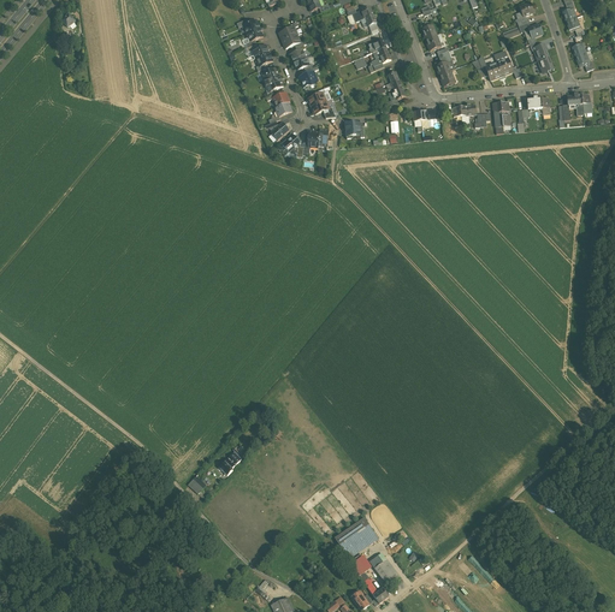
[(530,1),(519,6),(520,10),(522,15),(524,15),(533,11),(530,1)]
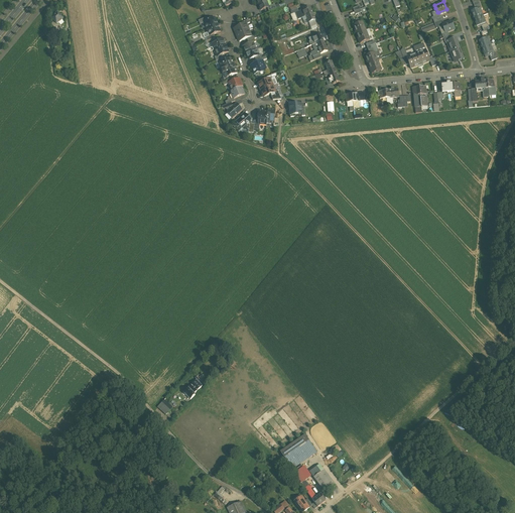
[(309,4),(302,7),(305,13),(311,11),(309,4)]
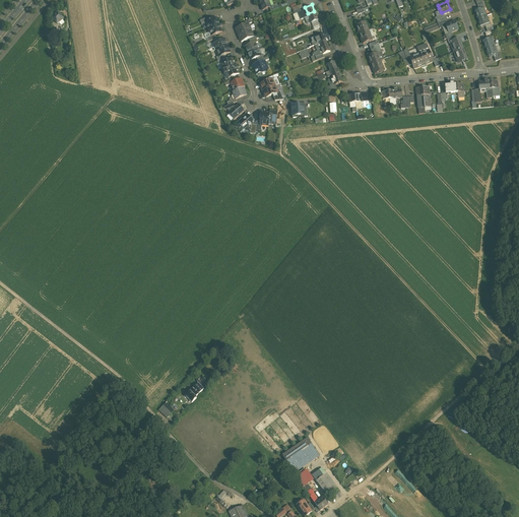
[(478,6),(473,8),(476,16),(485,13),(482,5),(478,6)]
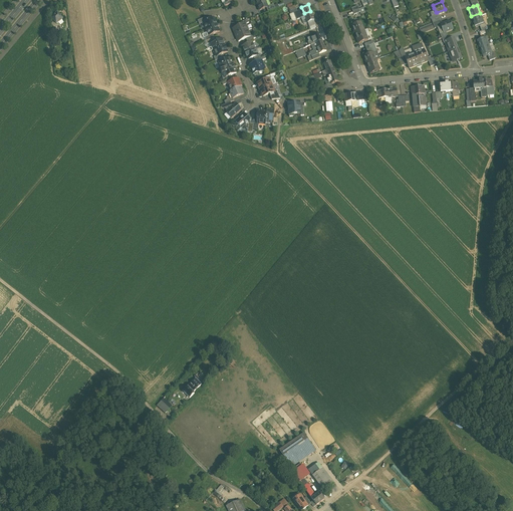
[(296,9),(293,10),(293,12),(295,17),(300,15),(304,13),(301,7),(296,9)]
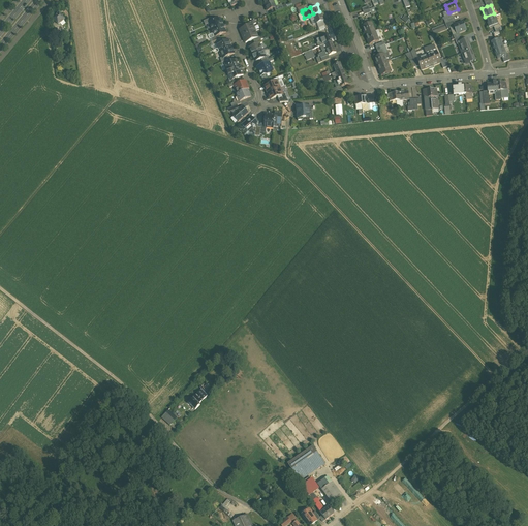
[(446,8),(442,10),(444,17),(444,18),(451,14),(449,12),(448,12),(446,8)]
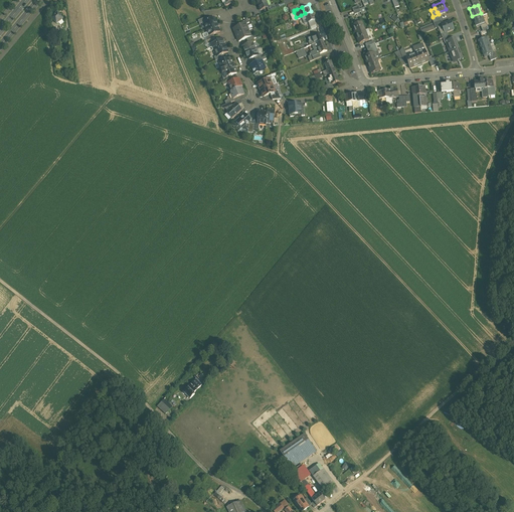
[(57,11),(50,16),(53,19),(55,22),(56,22),(57,23),(58,21),(57,21),(62,17),(57,11)]
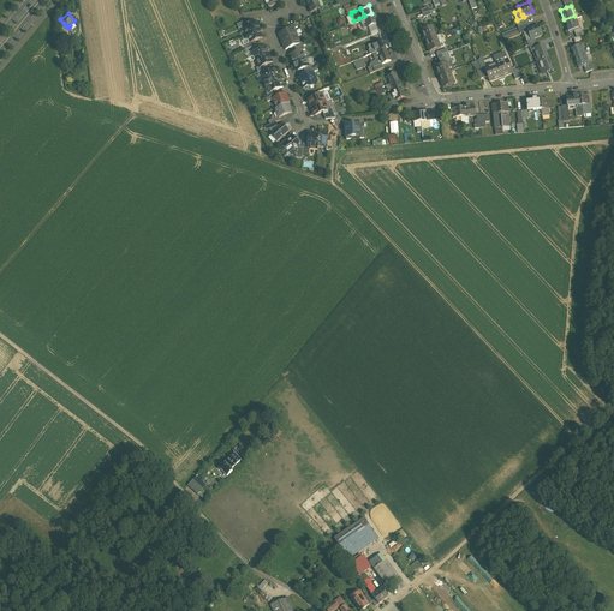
[(371,13),(364,16),(365,19),(367,24),(368,24),(374,22),(375,21),(371,13)]
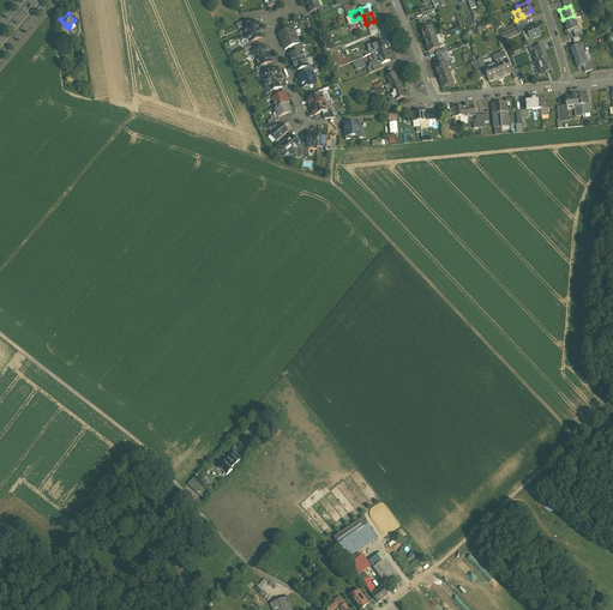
[(574,16),(563,19),(566,28),(571,25),(577,24),(574,16)]
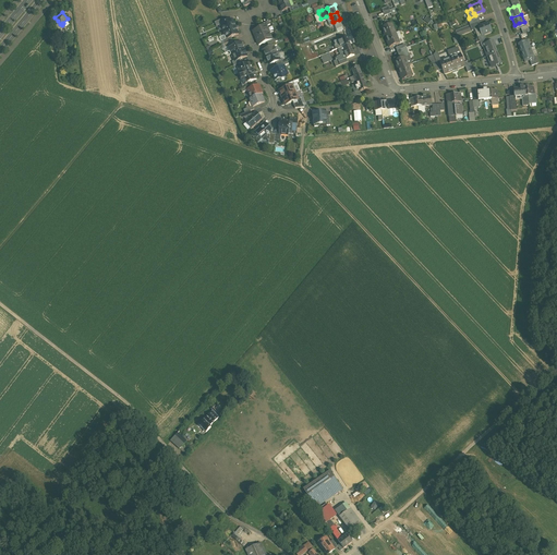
[(231,16),(223,20),(219,22),(222,28),(234,24),(234,22),(233,23),(232,21),(233,21),(231,16)]
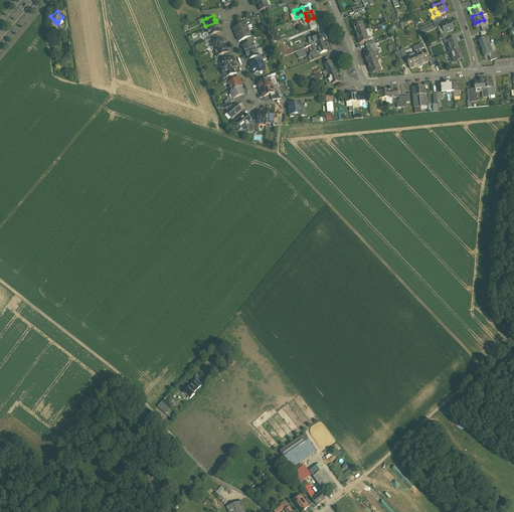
[(450,18),(441,22),(441,23),(444,30),(446,29),(453,26),(450,18)]
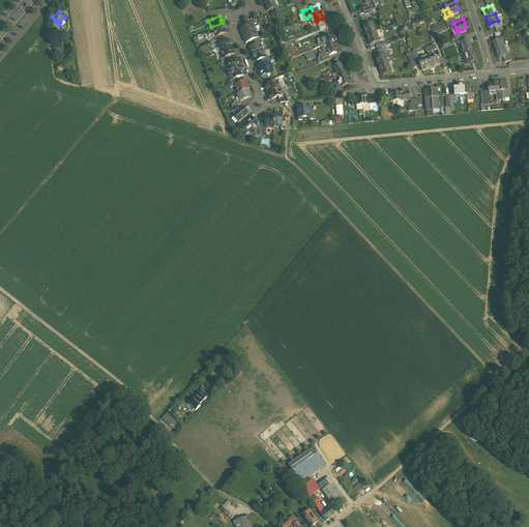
[(372,20),(361,23),(365,32),(375,28),(372,20)]
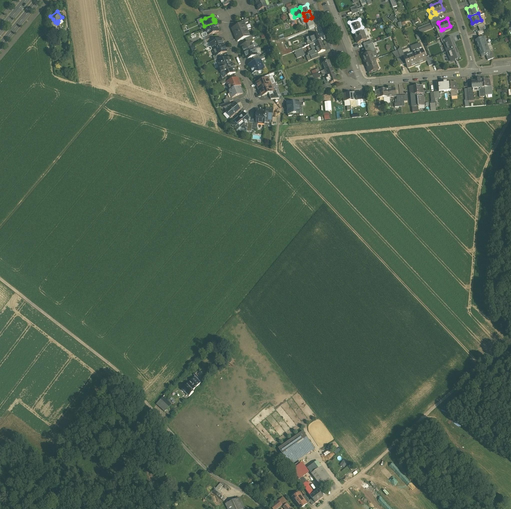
[(430,20),(417,26),(419,30),(432,25),(431,23),(430,20)]
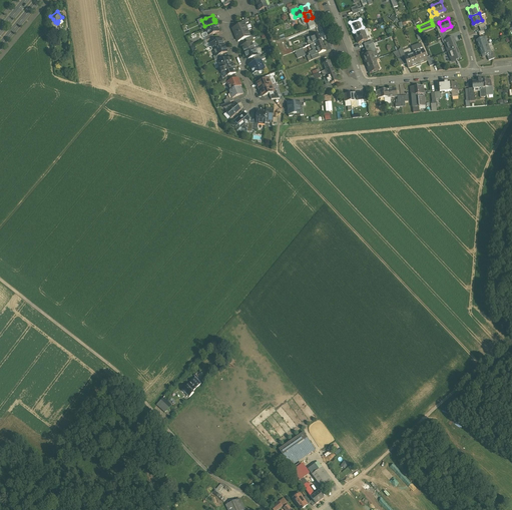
[(244,22),(243,21),(238,23),(231,26),(234,32),(246,28),(244,24),(245,23),(244,22)]
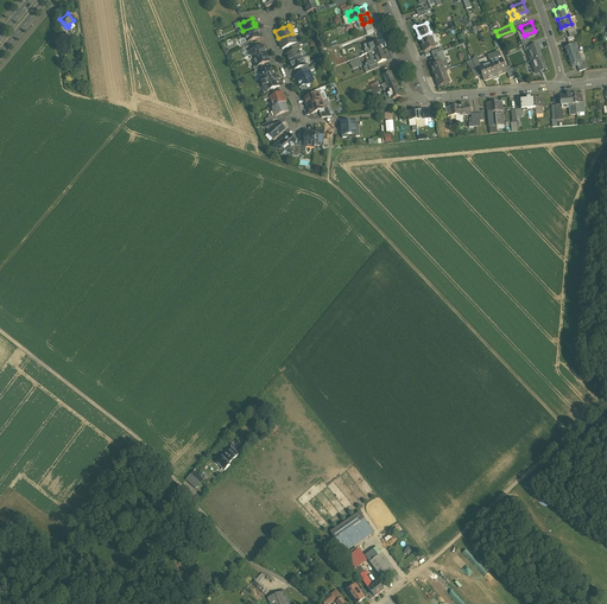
[(242,31),(246,39),(251,38),(259,35),(257,30),(255,30),(255,29),(255,27),(257,27),(255,26),(242,31)]
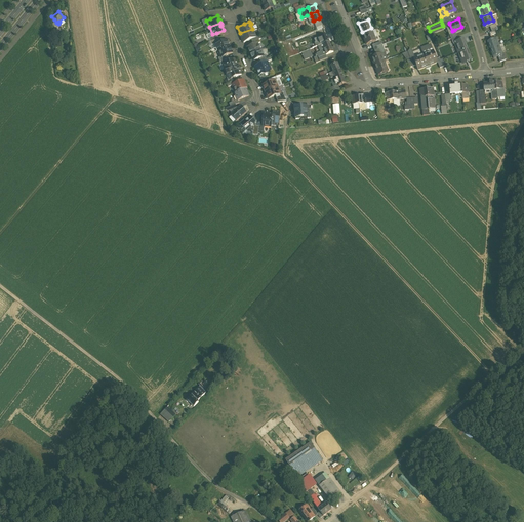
[(371,28),(362,32),(365,42),(375,38),(371,28)]
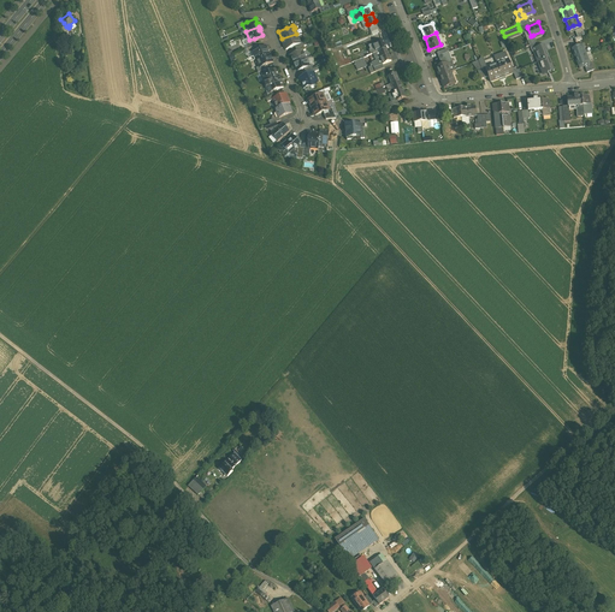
[(285,47),(294,43),(300,41),(296,34),(282,39),(285,47)]
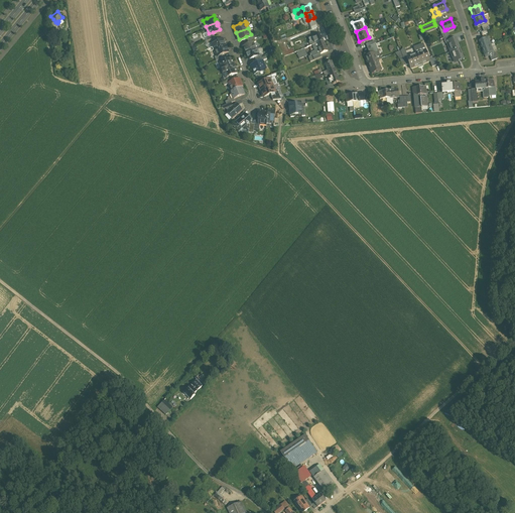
[(319,31),(313,34),(315,40),(323,38),(319,31)]
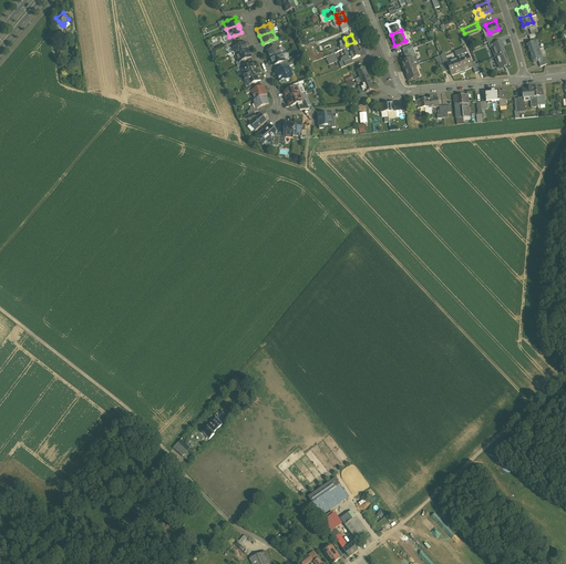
[(500,38),(494,40),(495,42),(491,44),(494,54),(504,50),(500,38)]
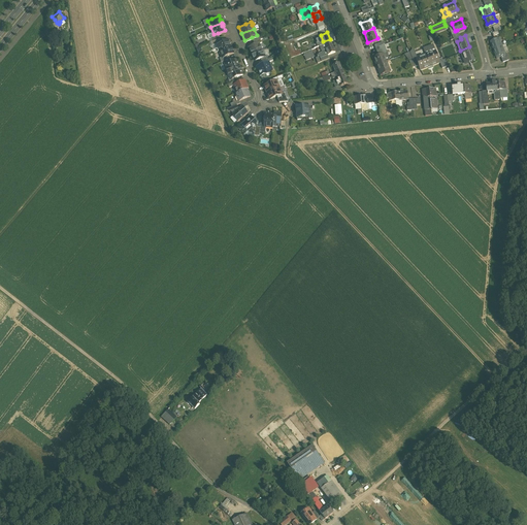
[(497,35),(489,38),(492,46),(501,43),(497,35)]
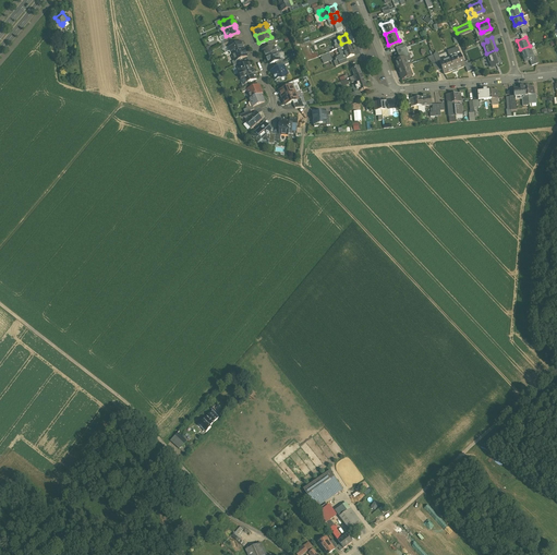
[(240,39),(233,41),(228,44),(231,51),(243,47),(242,45),(243,44),(242,44),(242,43),(241,43),(240,39)]
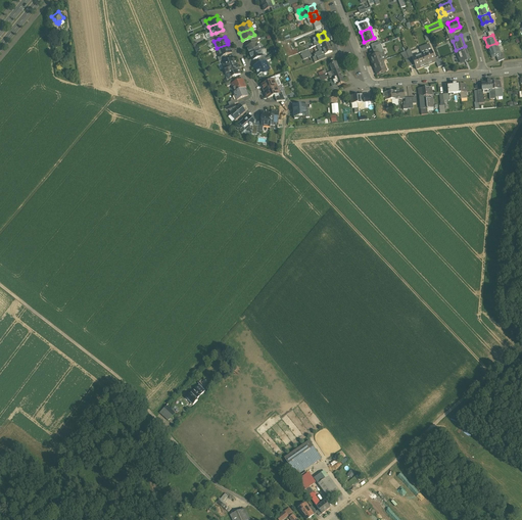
[(246,47),(248,52),(258,47),(257,45),(258,45),(256,42),(256,41),(258,40),(257,37),(250,40),(251,42),(247,44),(246,47)]
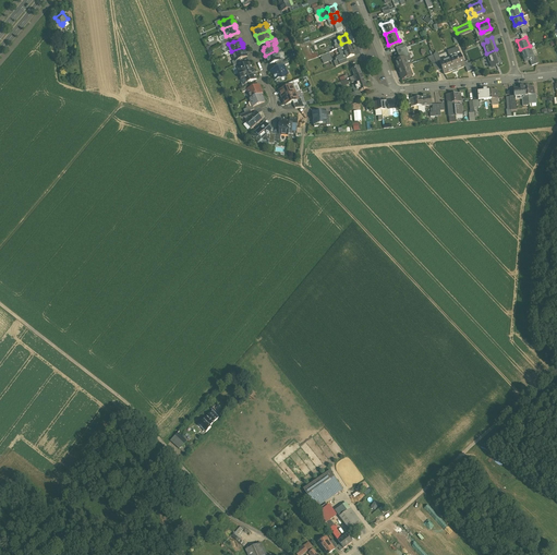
[(310,39),(295,45),(301,59),(317,53),(316,48),(305,52),(304,47),(311,45),(310,39)]
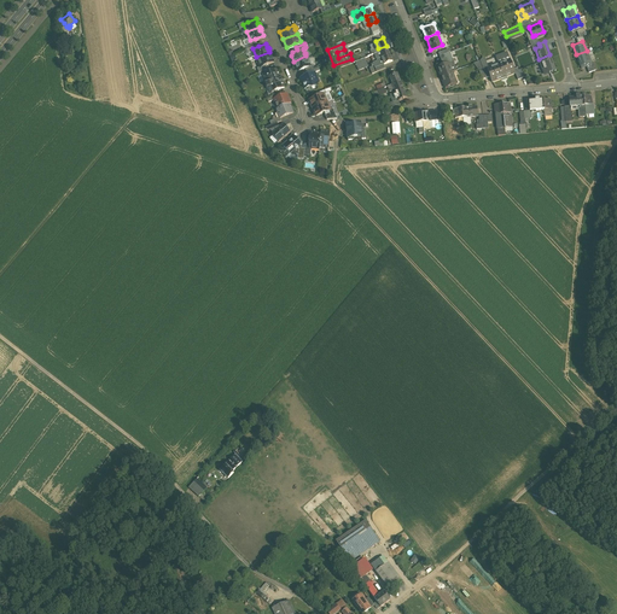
[(378,48),(374,51),(374,50),(373,51),(376,56),(380,53),(382,57),(380,57),(383,62),(391,58),(386,46),(378,48)]
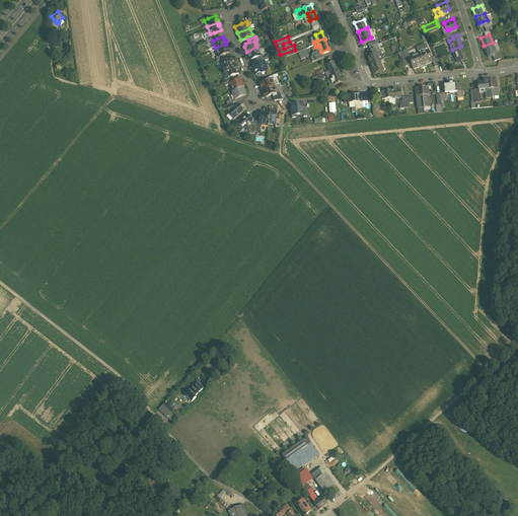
[(426,42),(417,45),(419,51),(428,48),(426,42)]
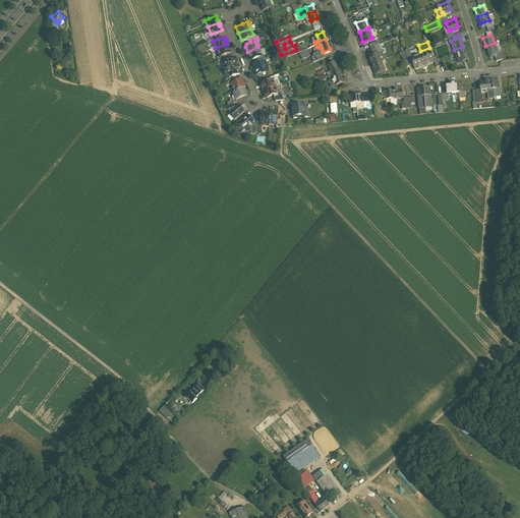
[(495,43),(485,46),(488,53),(494,52),(497,50),(495,43)]
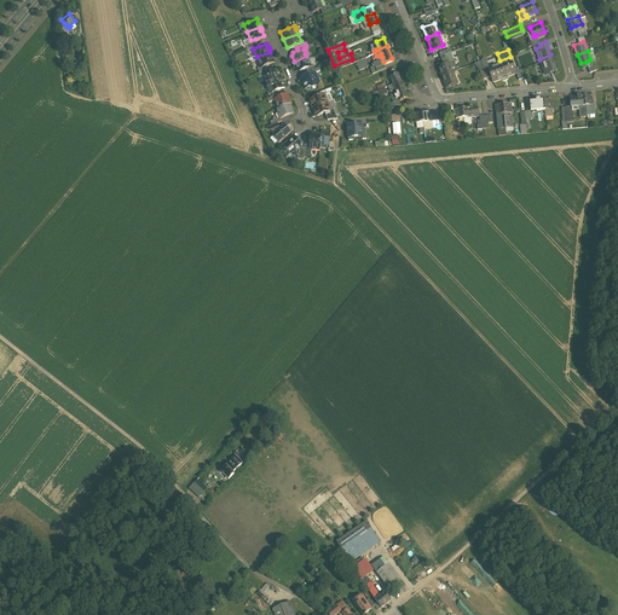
[(256,57),(259,64),(265,62),(273,59),(270,52),(256,57)]
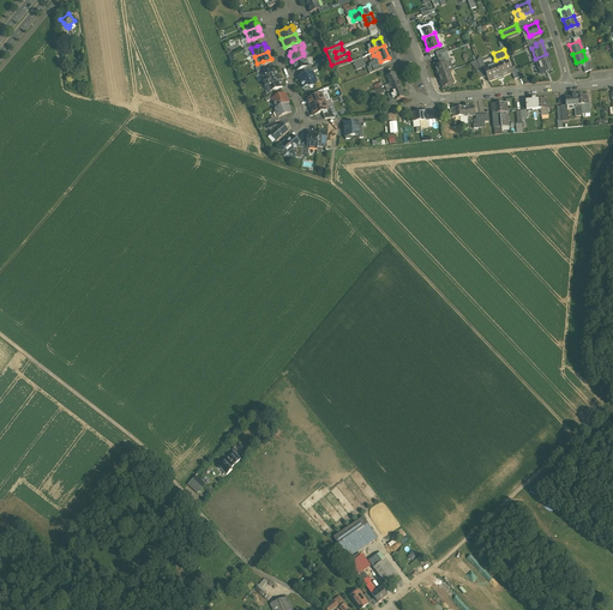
[(444,54),(437,56),(439,61),(433,64),(437,73),(448,68),(452,67),(446,53),(444,54)]
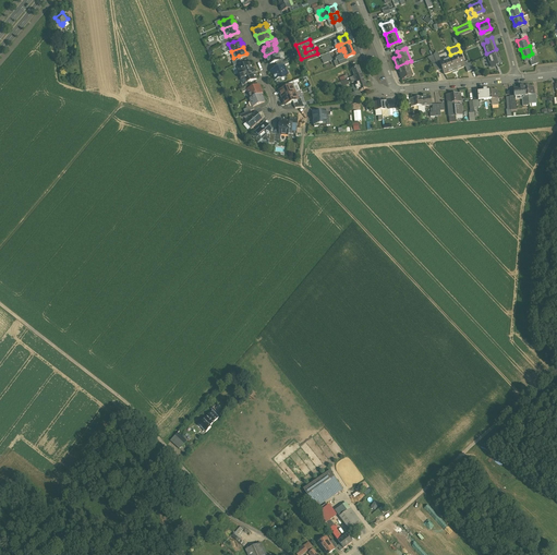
[(328,49),(321,52),(321,53),(323,60),(331,57),(328,49)]
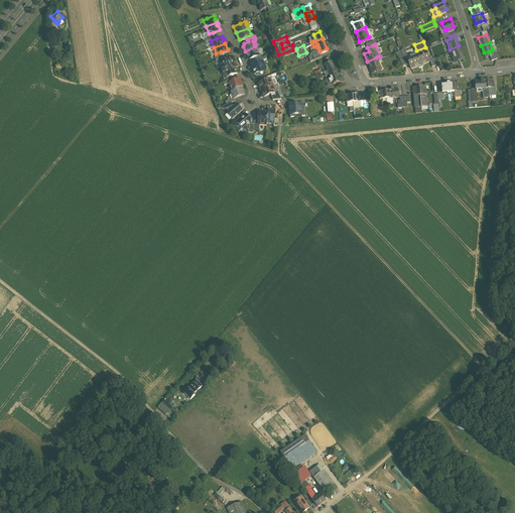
[(412,45),(403,48),(405,52),(405,54),(414,51),(412,45)]
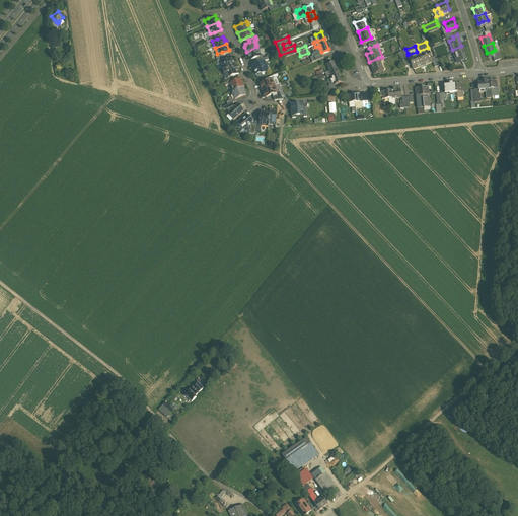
[(461,46),(452,50),(455,58),(459,56),(460,58),(465,56),(461,46)]
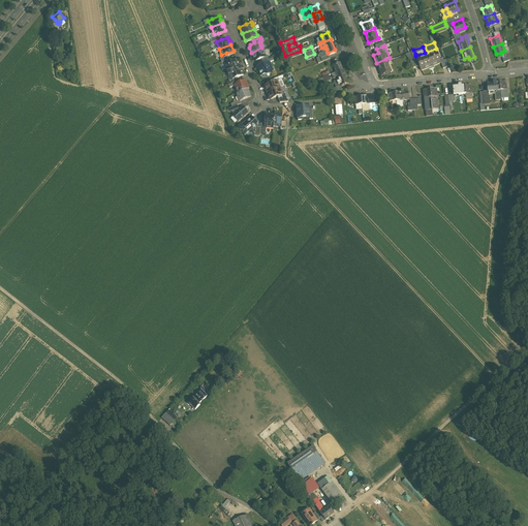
[(261,59),(264,58),(268,56),(267,53),(265,54),(264,54),(264,50),(262,50),(261,48),(251,53),(252,57),(255,58),(260,56),(261,59)]
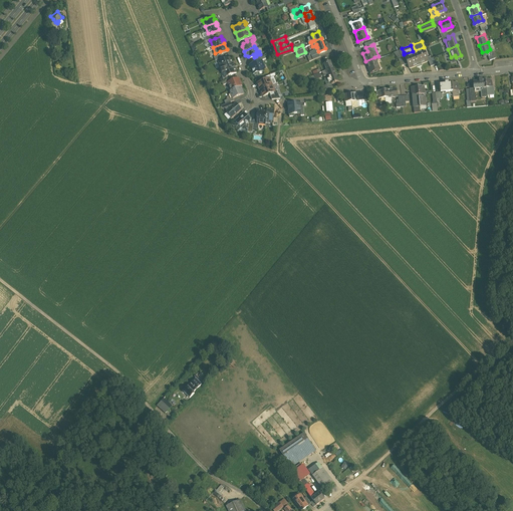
[(415,50),(414,51),(418,62),(428,58),(427,54),(424,47),(415,50)]
